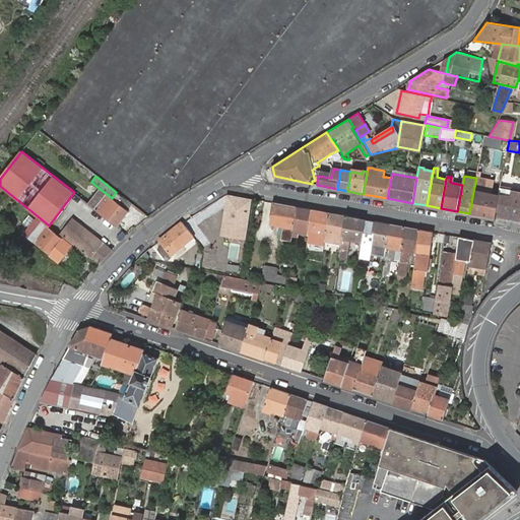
[(473,191),(469,213),(495,217),(499,195),(478,192),(478,188),(485,189),(488,180),(476,178),(474,187),(473,191)]
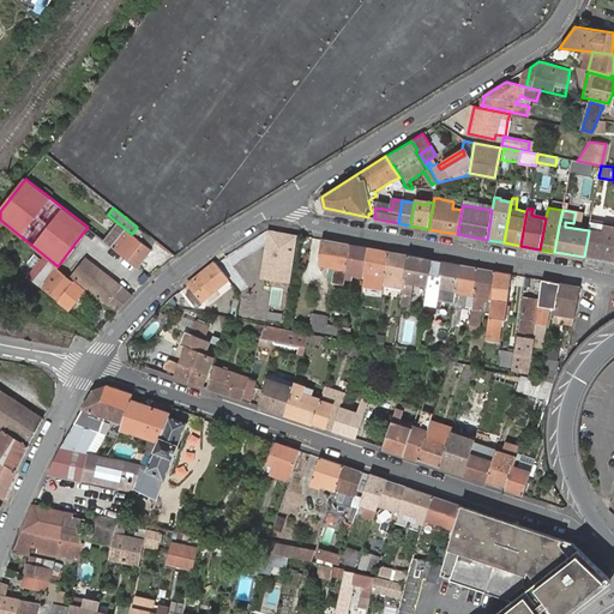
[(113,241),(122,230),(120,228),(121,226),(116,222),(103,239),(110,245),(113,241)]
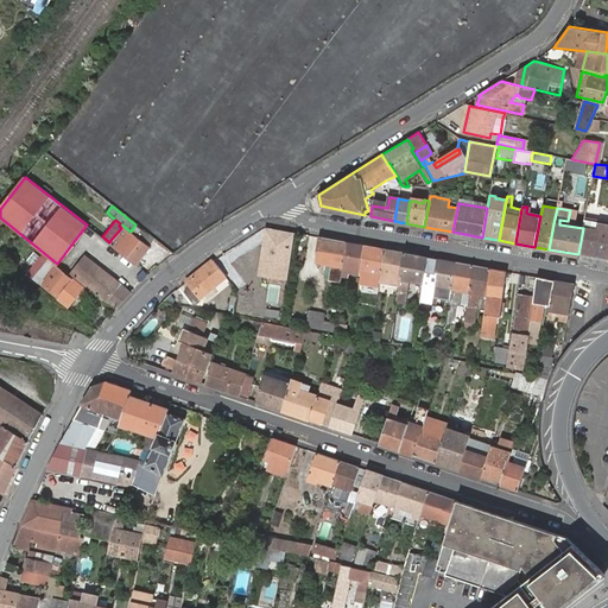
[(583,228),(578,254),(607,259),(607,223),(597,222),(595,230),(583,228)]
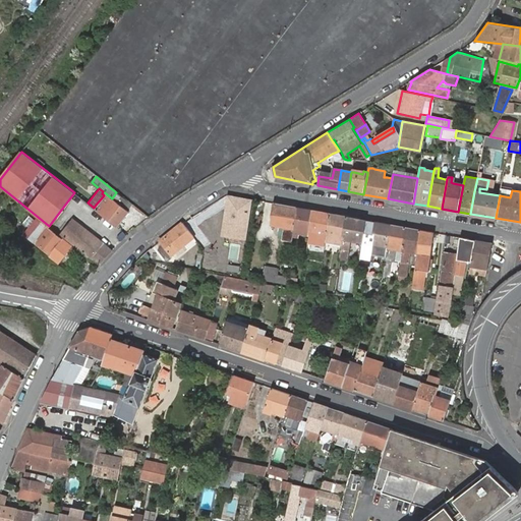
[(112,198),(103,191),(102,193),(104,195),(110,200),(102,210),(96,205),(94,208),(117,227),(128,212),(128,211),(112,198)]
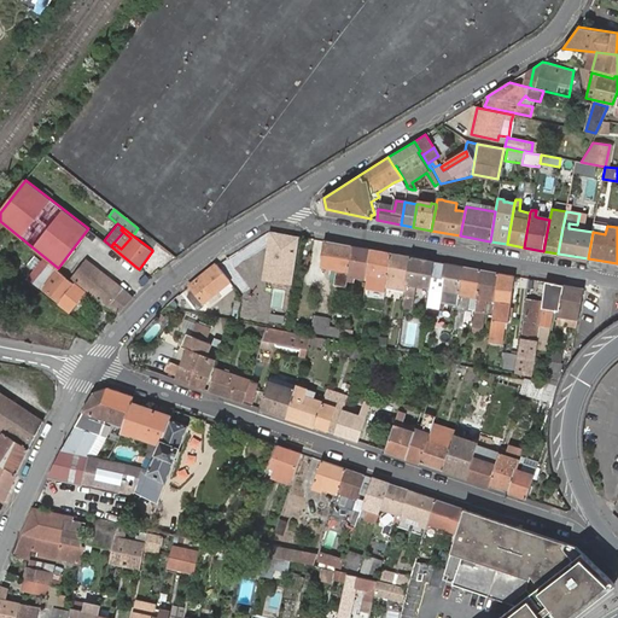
[(138,228),(133,235),(152,250),(157,244),(138,228)]
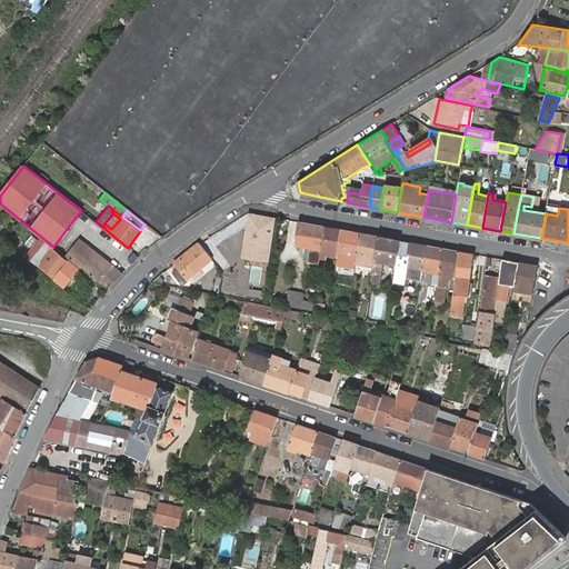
[(120,219),(113,213),(105,223),(111,229),(120,219)]
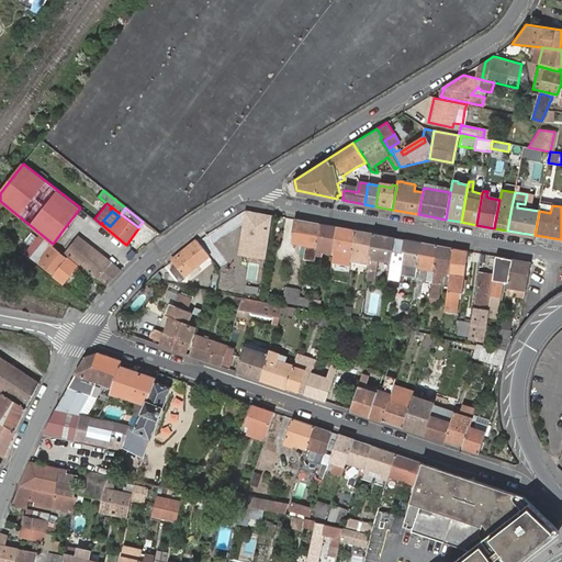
[(270,214),(246,212),(240,253),(265,256),(270,214)]
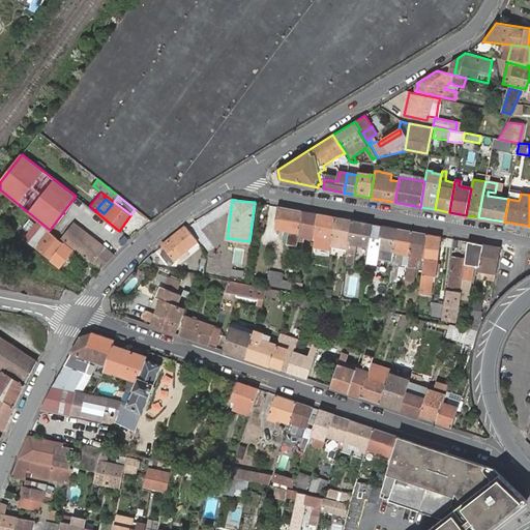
[(298,239),(301,210),(277,206),(274,229),(282,230),(289,231),(287,243),(297,245),(298,239)]
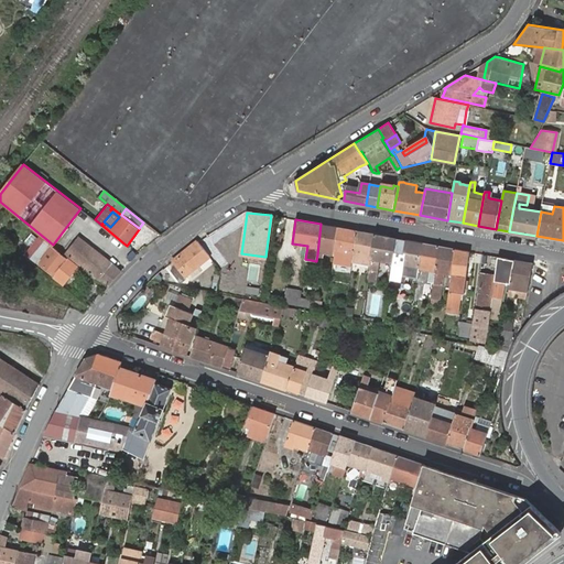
[(335,255),(338,228),(321,224),(317,255),(322,256),(322,252),(335,255)]
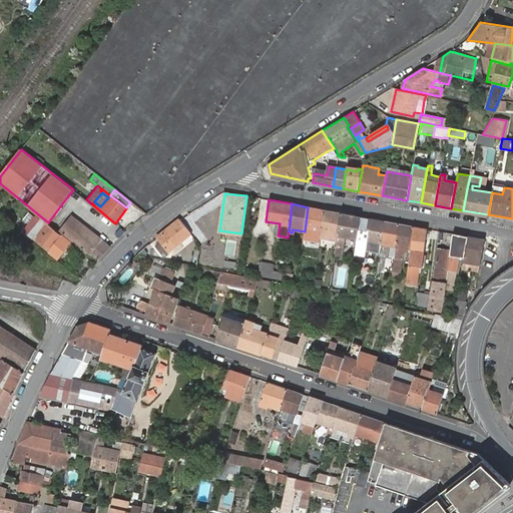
[(321,238),(325,210),(308,207),(305,231),(304,238),(320,241),(321,238)]
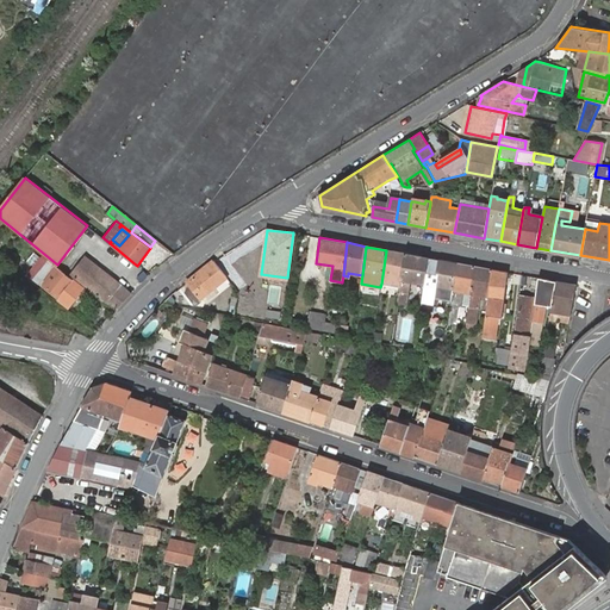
[(37,263),(44,255),(38,250),(31,259),(37,263)]
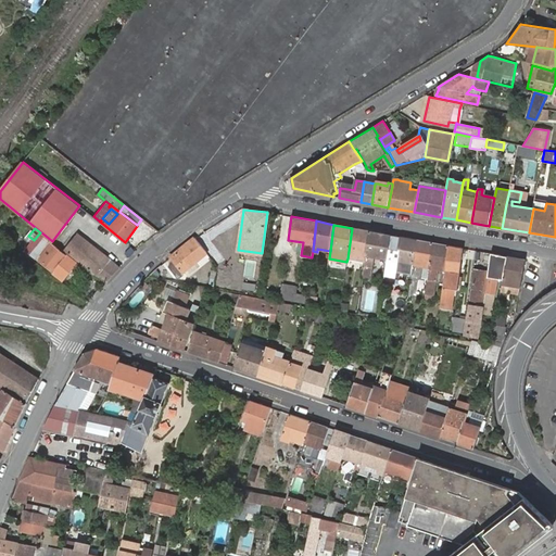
[(364,261),(368,230),(352,228),(348,258),(364,261)]
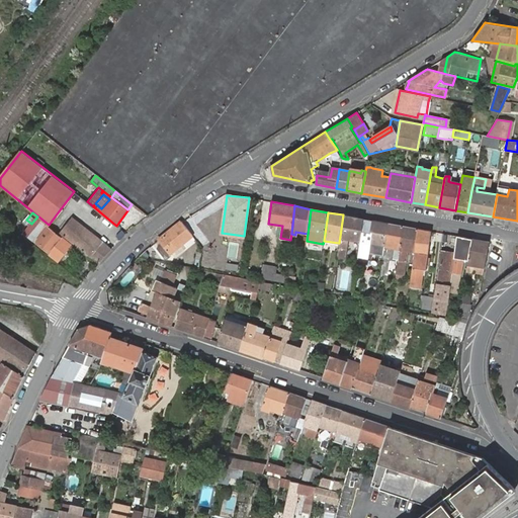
[(360,241),(363,219),(343,214),(339,243),(337,259),(344,260),(347,239),(360,241)]
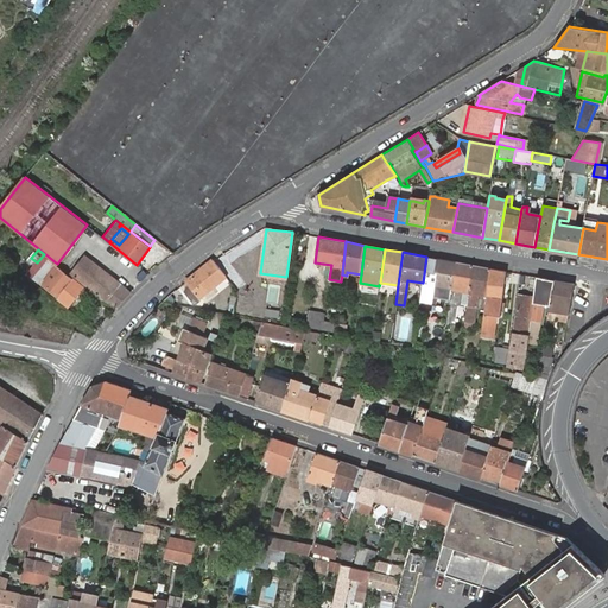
[(74,278),(44,254),(37,263),(32,267),(48,279),(43,285),(58,297),(69,305),(83,286),(74,278)]
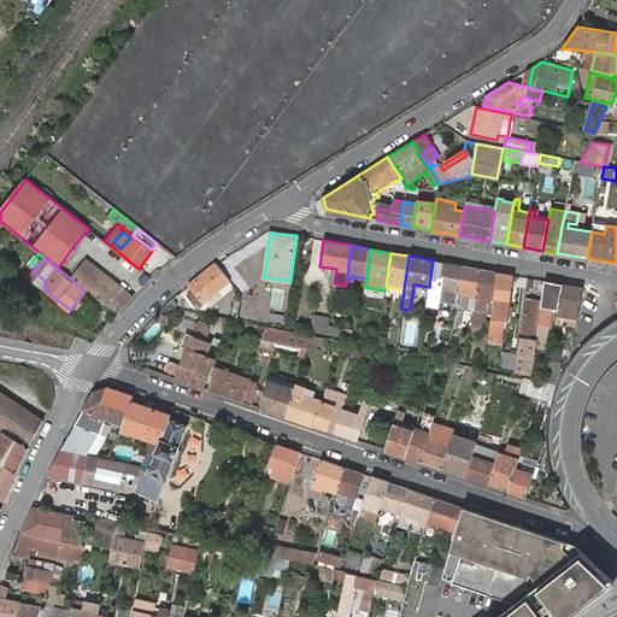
[(99,301),(110,310),(125,292),(86,259),(82,264),(70,278),(88,292),(99,301)]
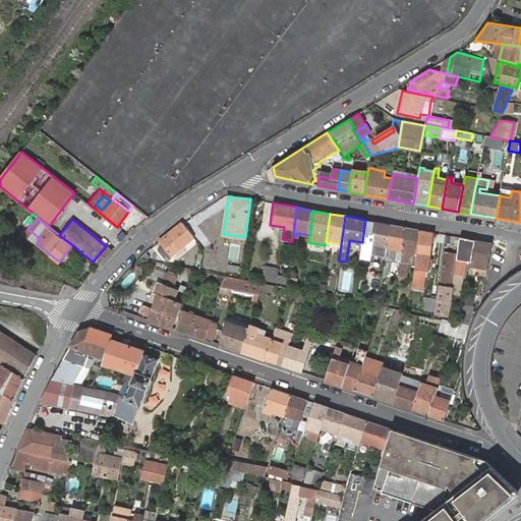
[(386,256),(390,225),(375,222),(371,254),(386,256)]
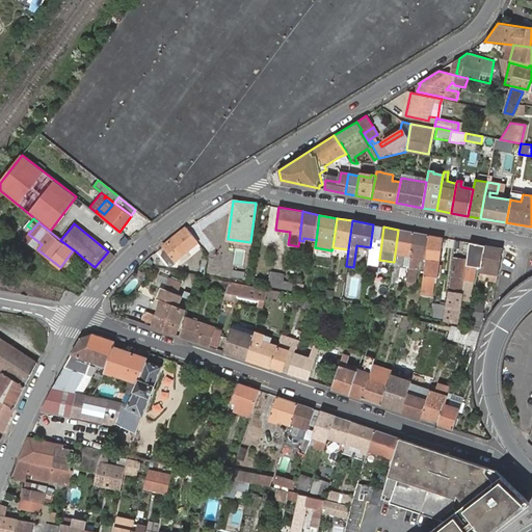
[(197,242),(186,228),(163,245),(167,250),(161,256),(170,267),(177,262),(176,260),(197,242)]
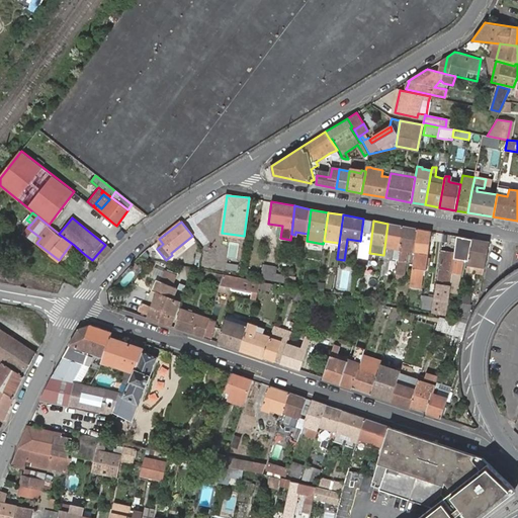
[(399,256),(403,226),(387,224),(383,255),(383,259),(381,268),(385,269),(387,255),(399,256)]
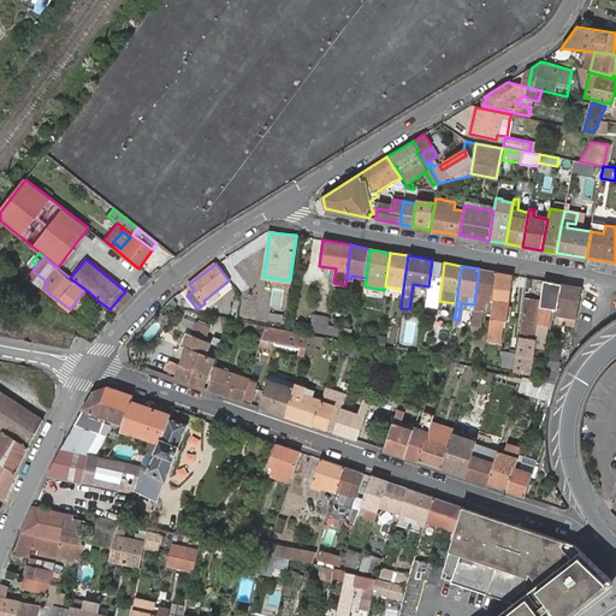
[(493,300),(497,272),(479,268),(474,304),(472,326),(480,327),(485,298),(493,300)]
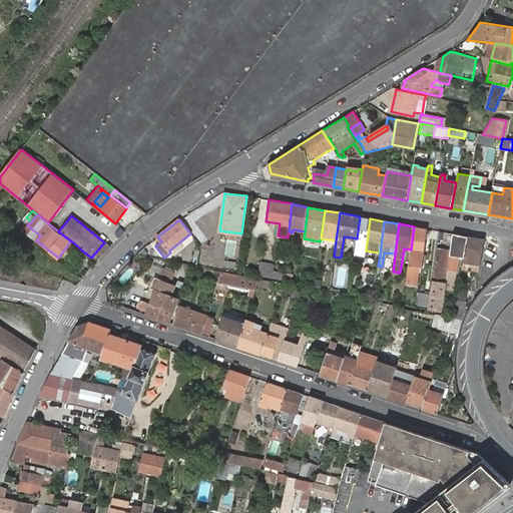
[(423,268),(427,229),(414,226),(411,249),(409,266),(410,266),(408,285),(417,286),(419,272),(421,273),(422,268),(423,268)]
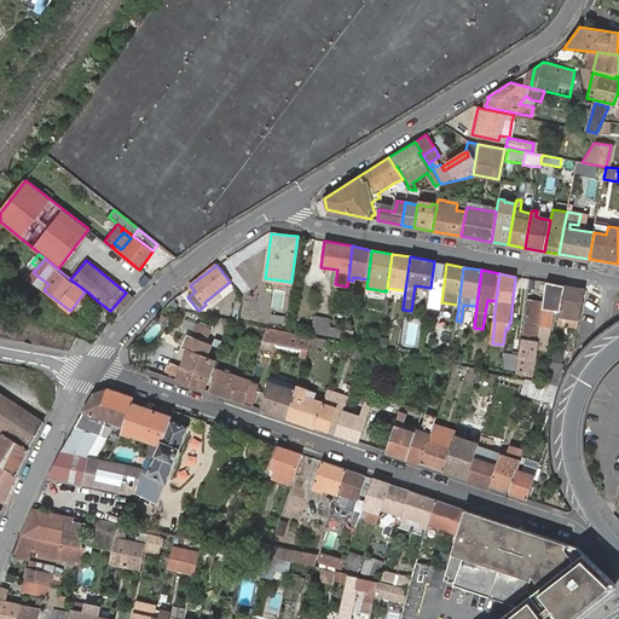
[(565,285),(554,283),(547,282),(539,334),(538,346),(539,347),(543,347),(547,348),(554,311),(560,312),(565,285)]
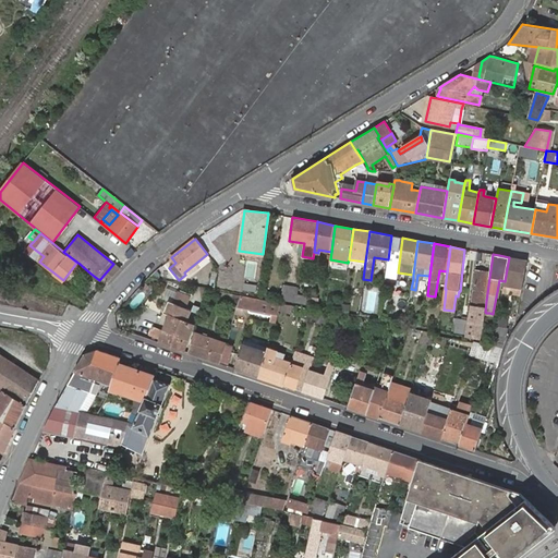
[(522,288),(528,261),(509,257),(505,281),(504,284),(522,288)]
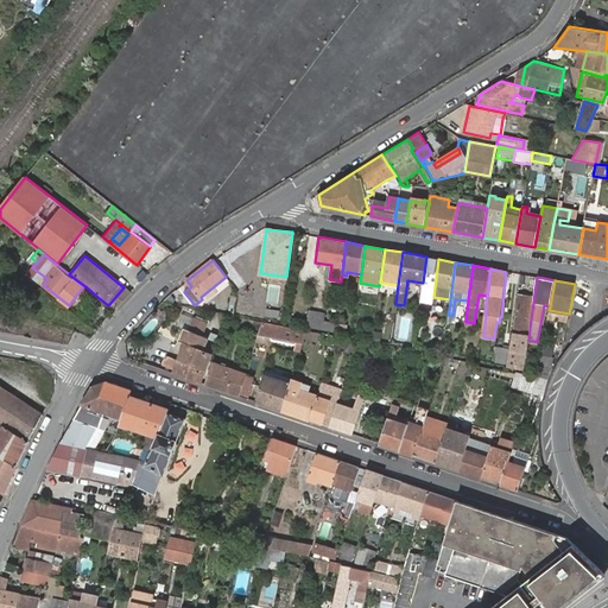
[(108,305),(114,310),(131,293),(124,287),(108,305)]
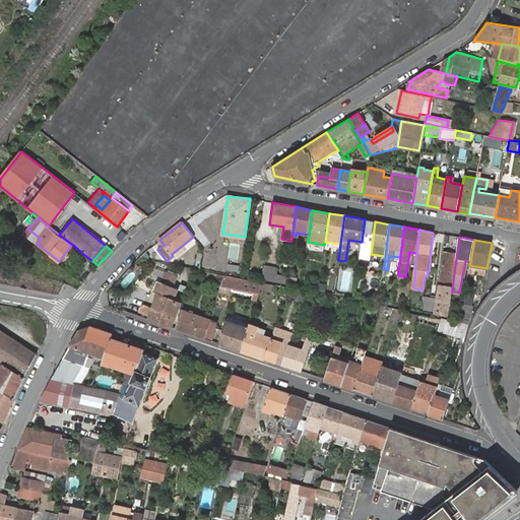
[(455,258),(442,257),(439,281),(451,283),(455,258)]
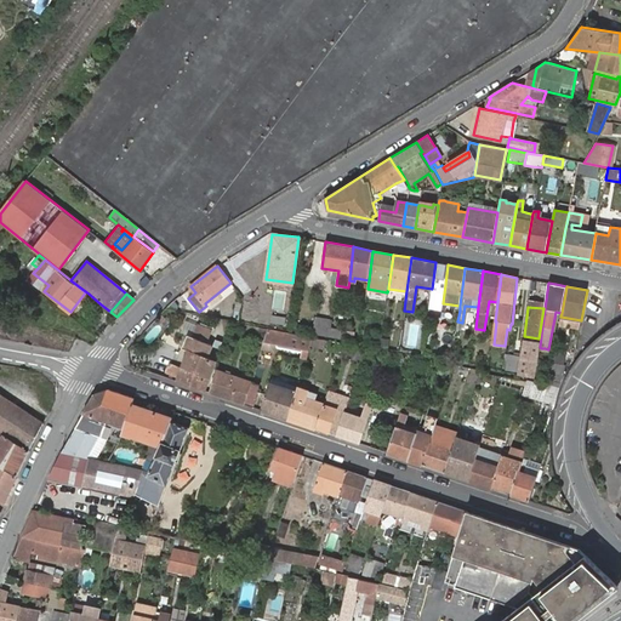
[(317,317),(314,334),(341,339),(342,330),(329,328),(330,320),(317,317)]
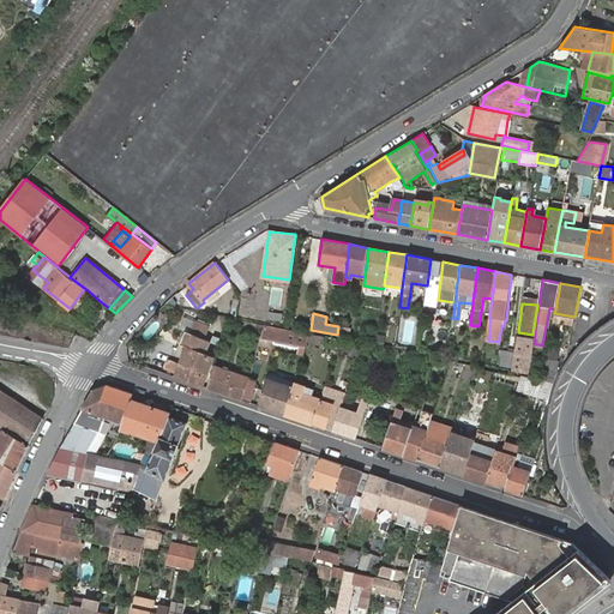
[(187,347),(203,354),(209,341),(205,339),(210,329),(194,321),(190,333),(185,331),(179,343),(187,347)]
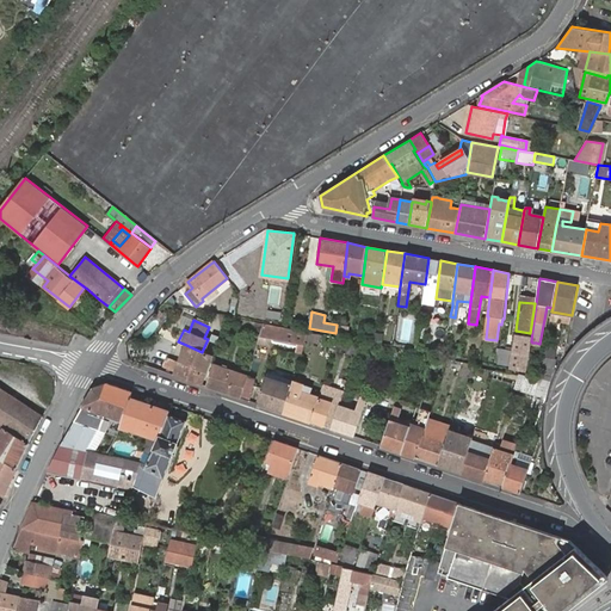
[(302,352),(308,331),(283,326),(264,322),(257,343),(270,345),(271,338),(297,343),(295,351),(302,352)]
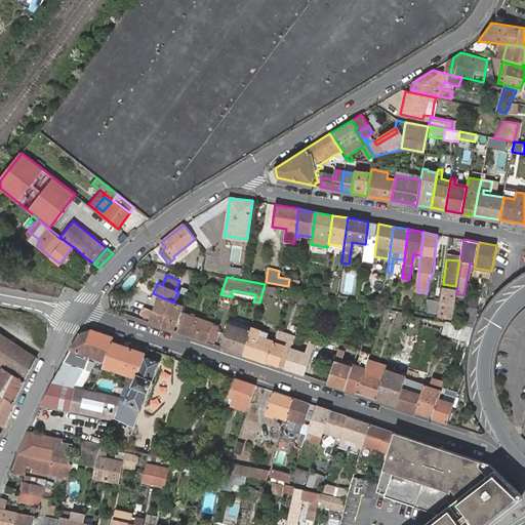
[(299,279),(291,278),(290,287),(298,288),(299,279)]
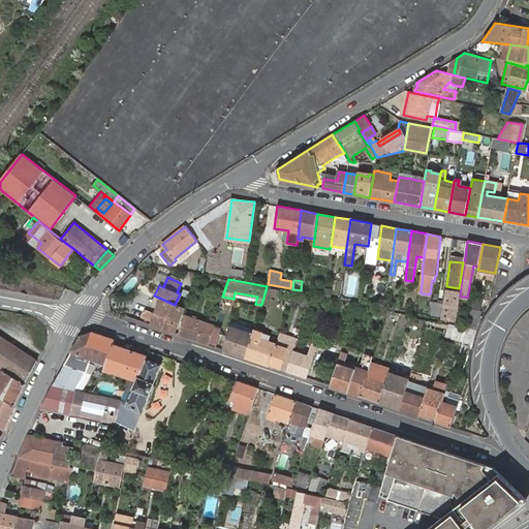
[(312,299),(293,296),(290,303),(308,308),(312,299)]
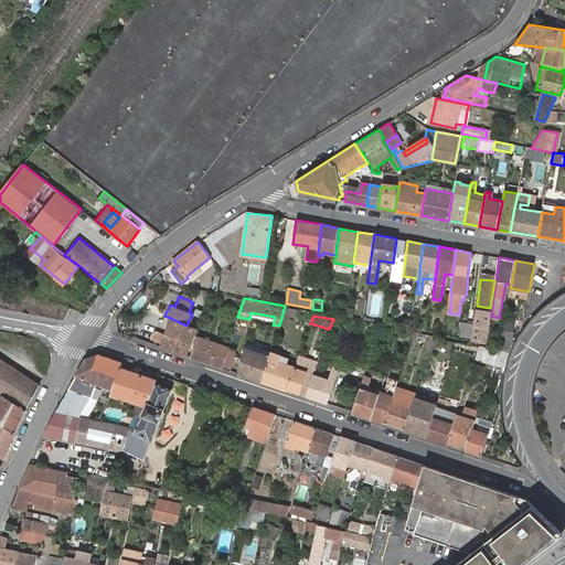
[(492,317),(487,343),(497,345),(500,330),(502,318),(499,318),(496,317),(492,317)]
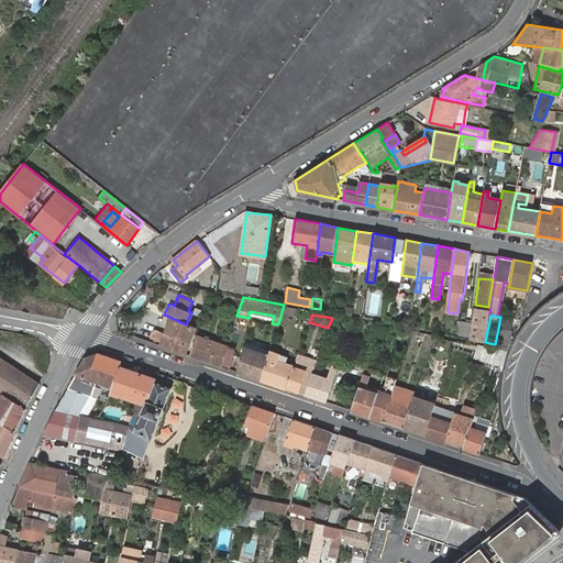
[(161,345),(185,353),(190,341),(195,328),(186,324),(172,318),(166,331),(163,342),(161,345)]
